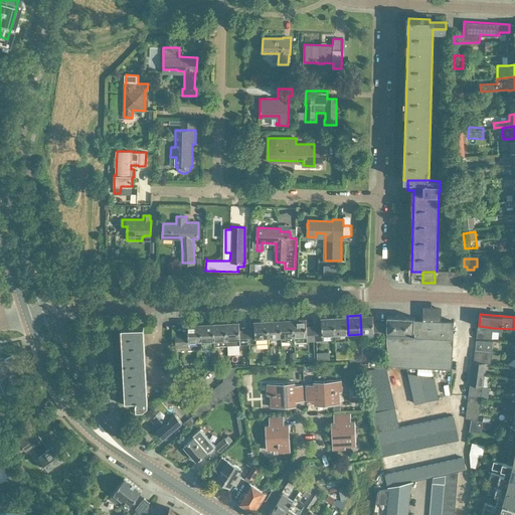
[(381,337),(380,323),(373,324),(373,315),(360,315),(361,334),(374,333),(374,337),(381,337)]
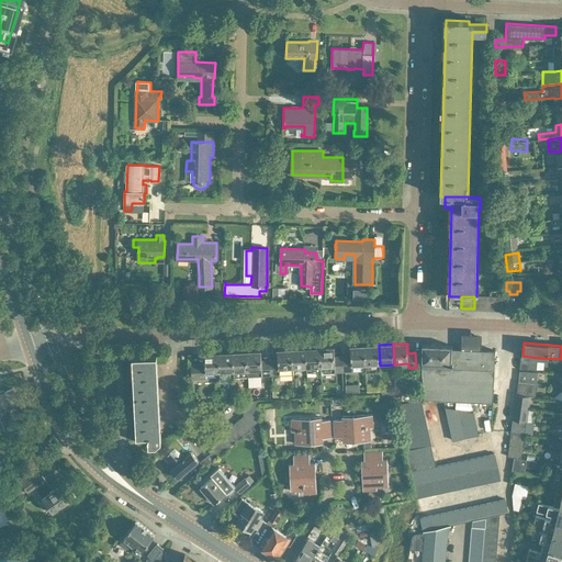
[(380,371),(380,366),(379,345),(364,346),(366,366),(367,371),(380,371)]
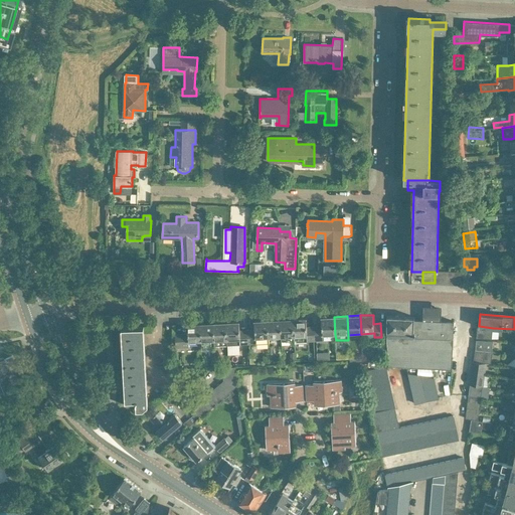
[(453,368),(455,321),(414,319),(414,317),(387,316),(387,323),(387,337),(388,358),(369,360),(368,364),(378,366),(377,367),(386,368),(386,369),(389,369),(389,365),(434,368),(453,368)]
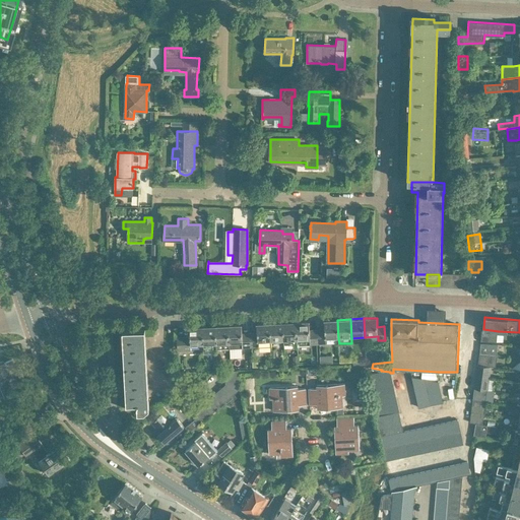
[(338,338),(337,320),(324,320),(325,329),(317,329),(318,344),(327,343),(327,339),(338,338)]
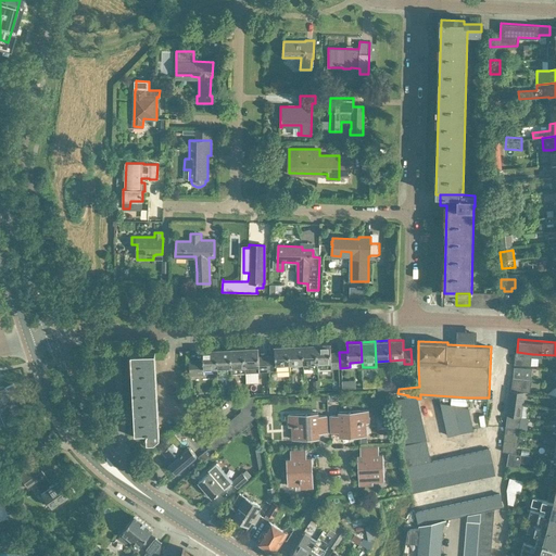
[(340,368),(339,352),(331,353),(330,343),(316,344),(317,367),(318,367),(318,369),(340,368)]
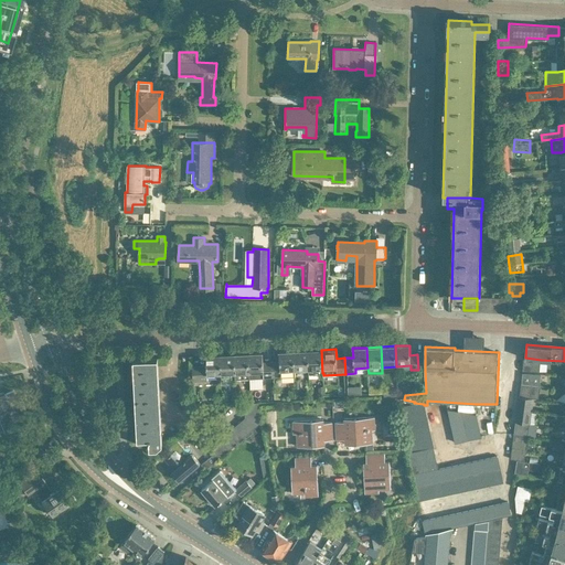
[(322,373),(321,350),(307,351),(308,371),(310,371),(310,374),(322,373)]
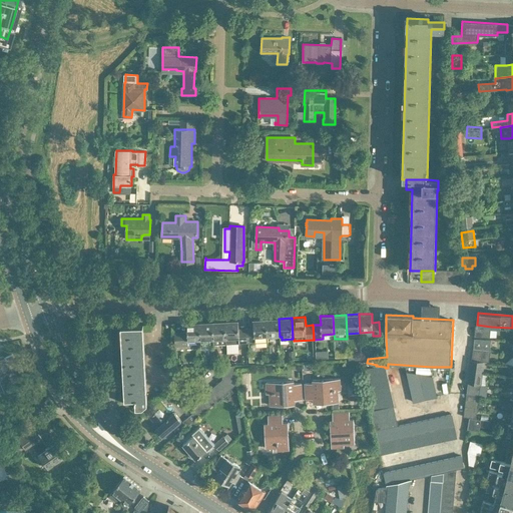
[(268,342),(268,338),(267,319),(253,320),(253,329),(245,329),(246,343),(268,342)]
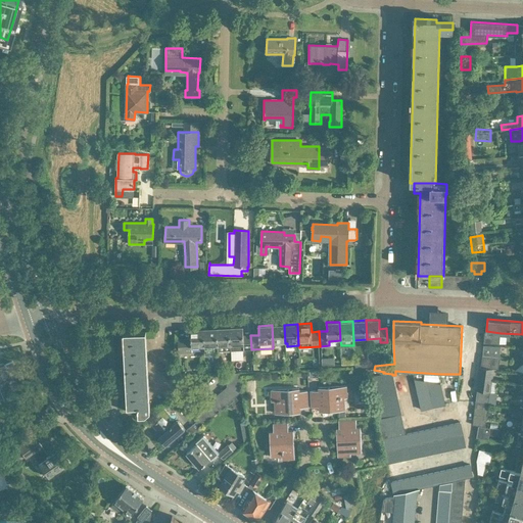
[(285,343),(284,325),(272,325),(273,344),(285,343)]
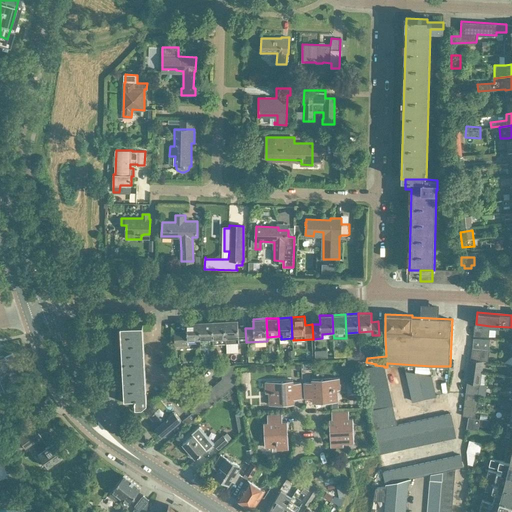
[(246,342),(245,328),(238,328),(238,320),(225,321),(226,343),(246,342)]
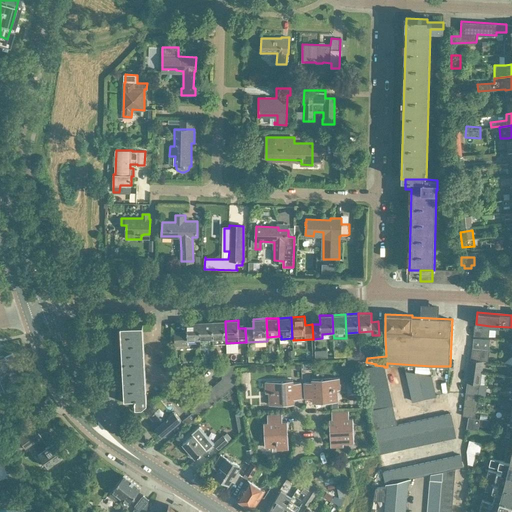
[(213,344),(212,321),(199,322),(200,340),(200,344),(213,344)]
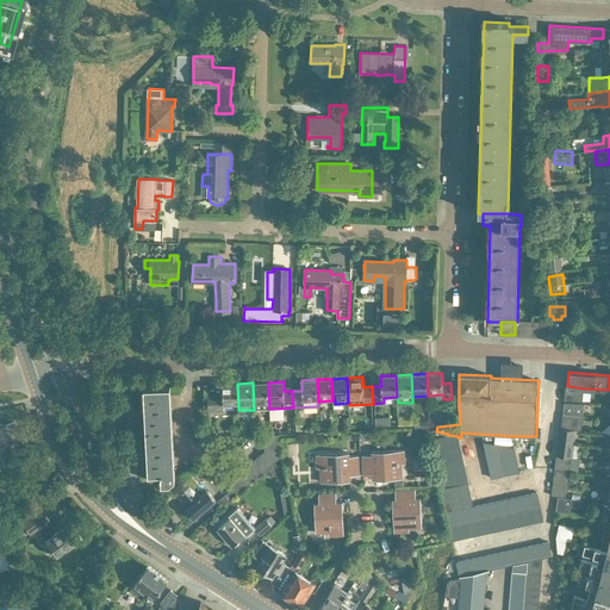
[(269,409),(268,383),(253,383),(254,410),(269,409)]
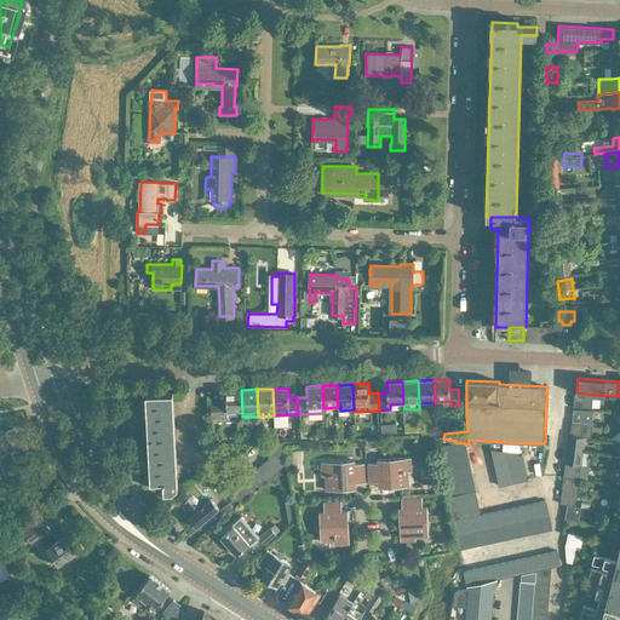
[(242,412),(241,390),(225,391),(227,401),(218,401),(219,419),(229,418),(229,413),(242,412)]
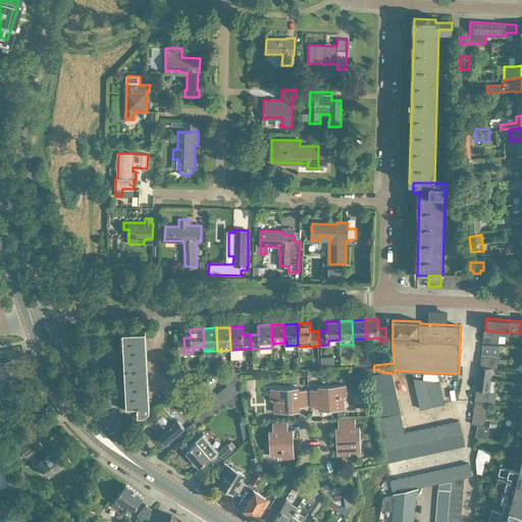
[(499,344),(500,332),(485,330),(484,330),(483,342),(499,344)]
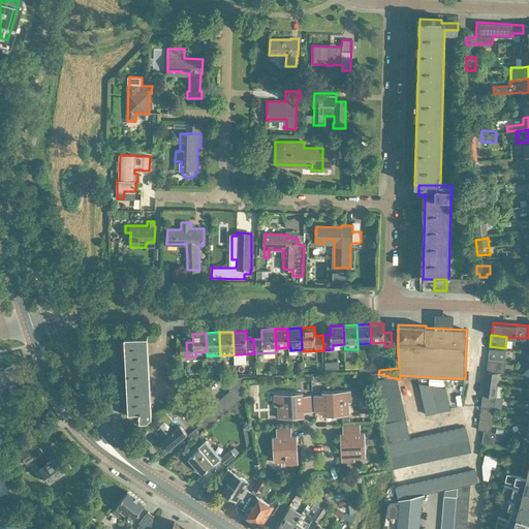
[(152,415),(148,336),(125,337),(129,411),(141,410),(141,412),(139,412),(141,419),(147,419),(152,415)]
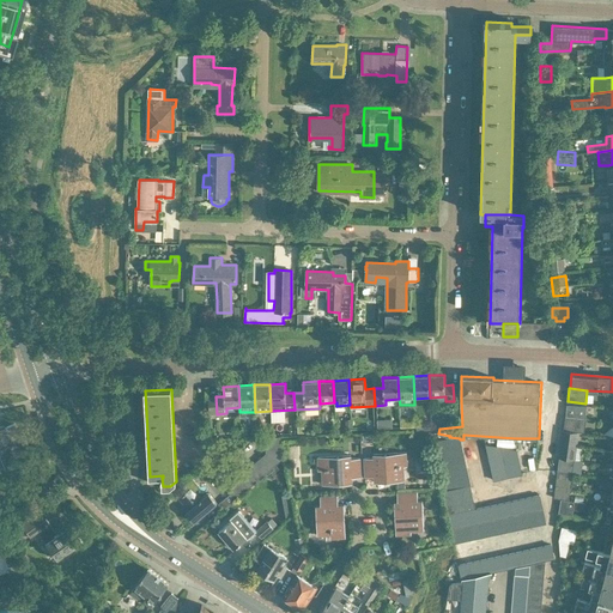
[(587,406),(581,405),(568,404),(566,417),(577,418),(580,418),(586,419),(587,406)]
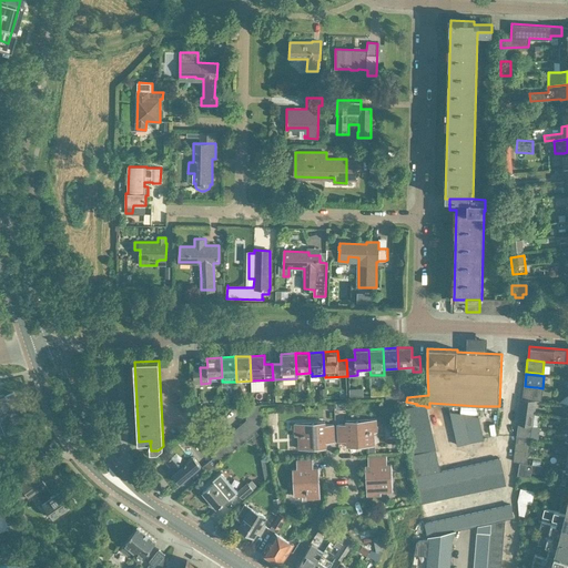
[(525,386),(521,398),(536,399),(541,401),(544,388),(543,388),(537,387),(525,386)]
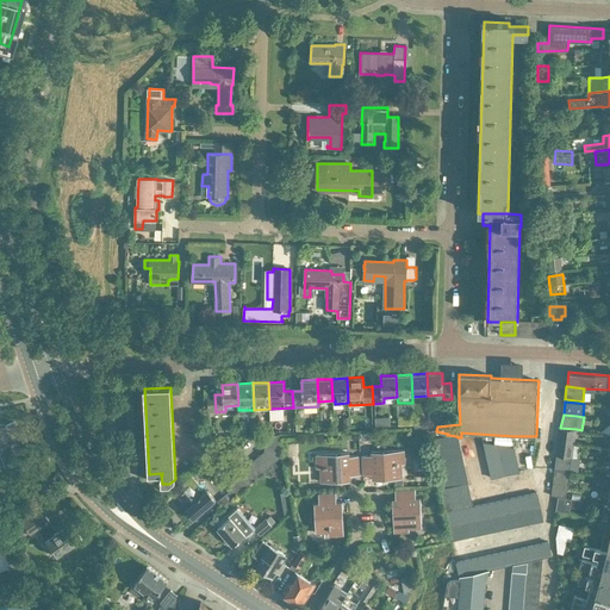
[(0,427),(0,455),(5,468),(27,459),(13,423),(0,427)]
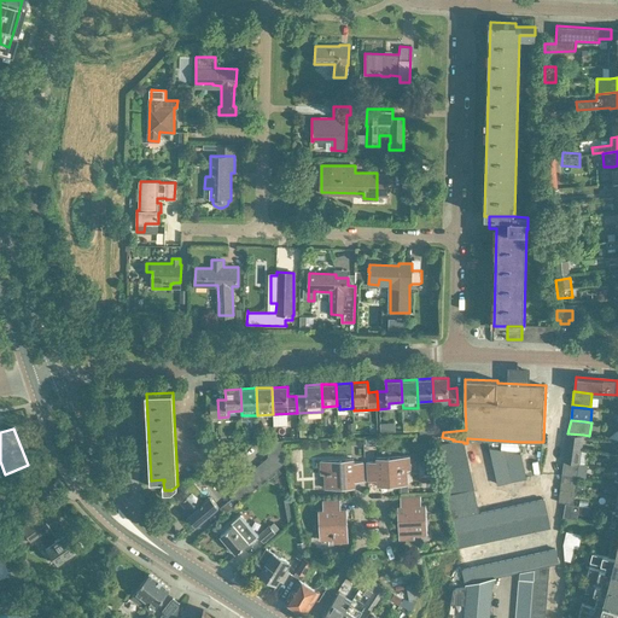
[(581,449),(583,435),(567,433),(566,448),(581,449)]
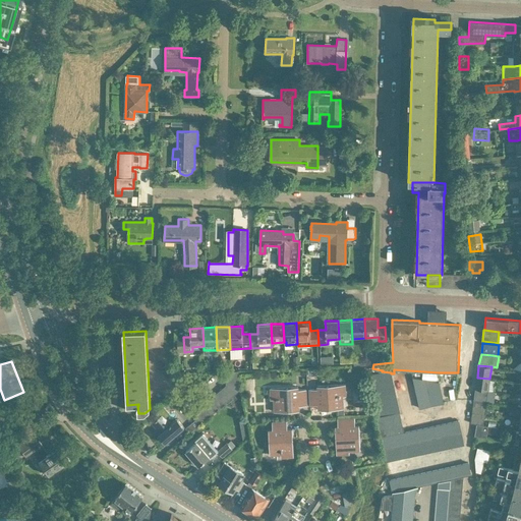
[(370,374),(372,384),(392,379),(391,373),(391,372),(382,371),(370,374)]
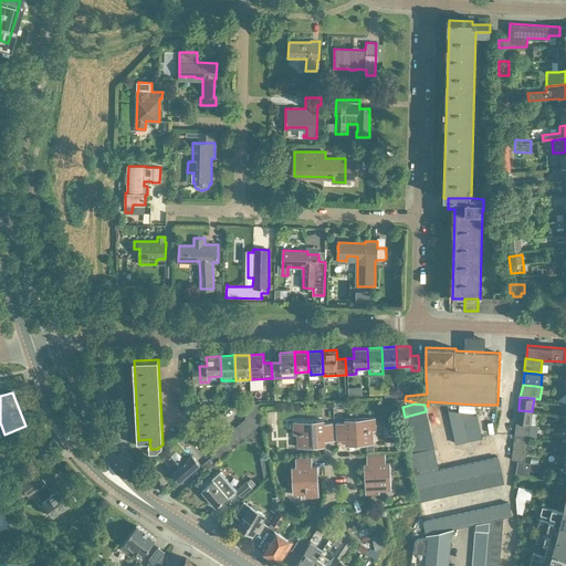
[(463,412),(449,410),(451,423),(464,420),(478,418),(477,415),(463,412)]
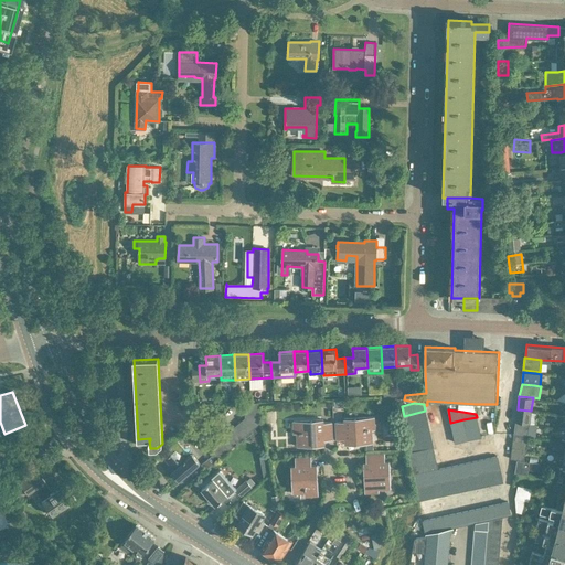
[(530,423),(531,411),(518,409),(516,420),(530,423)]
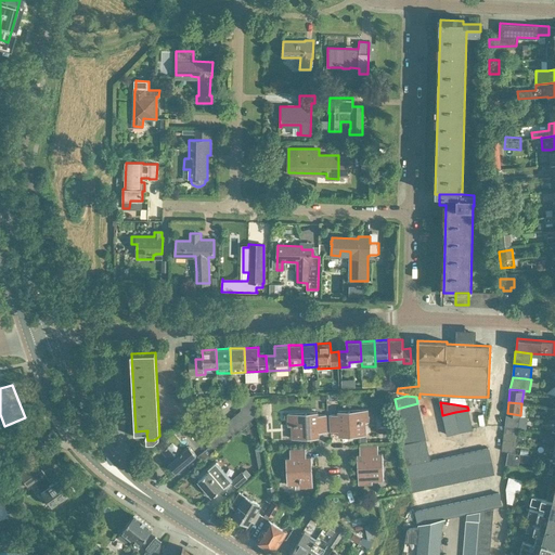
[(397,409),(398,415),(420,411),(417,403),(397,409)]
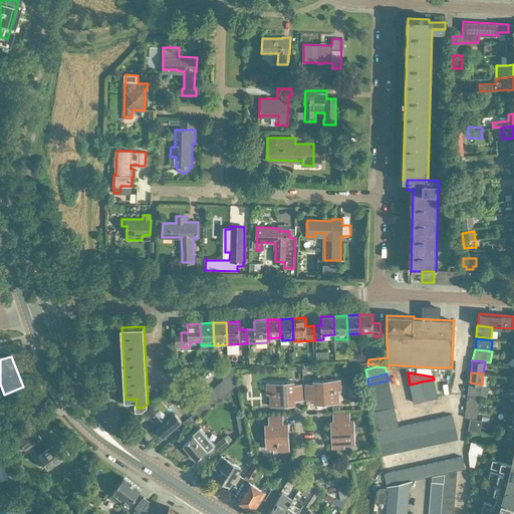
[(219,383),(226,395),(239,383),(238,379),(223,379),(219,383)]
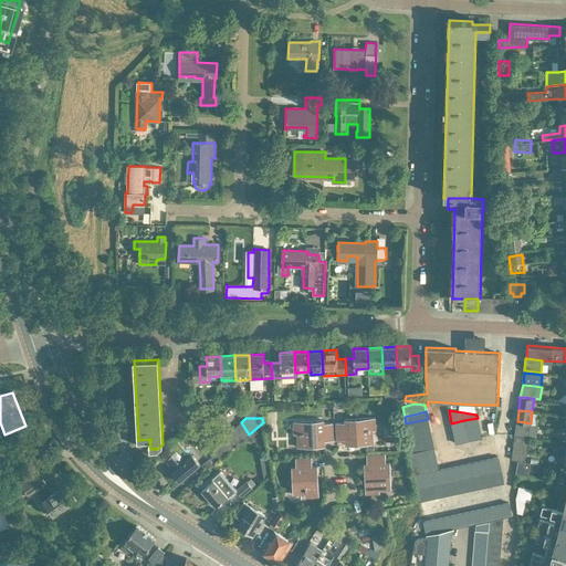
[(345,422),(336,422),(337,440),(346,440),(346,446),(370,443),(369,430),(376,430),(375,418),(345,419),(345,422)]
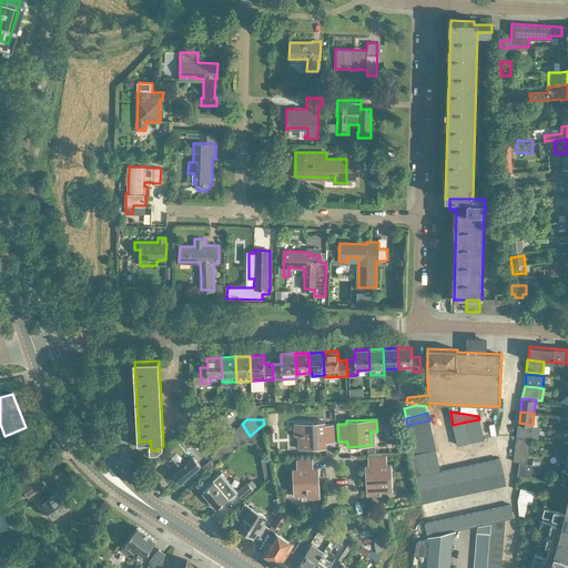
[(479,419),(466,422),(467,429),(480,426),(479,419)]
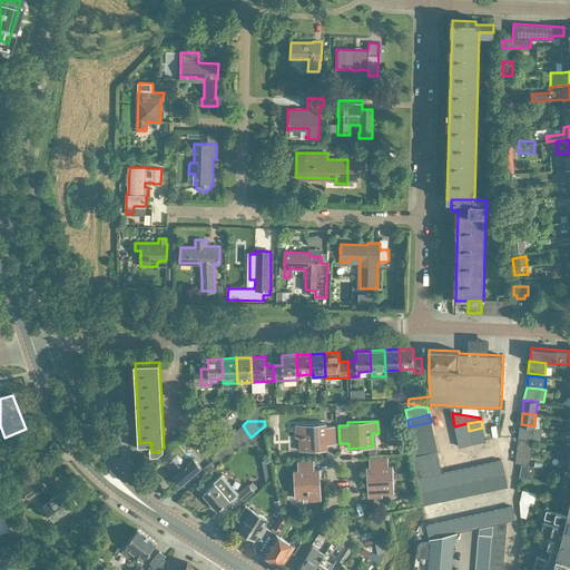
[(409,426),(411,433),(432,429),(431,422),(409,426)]
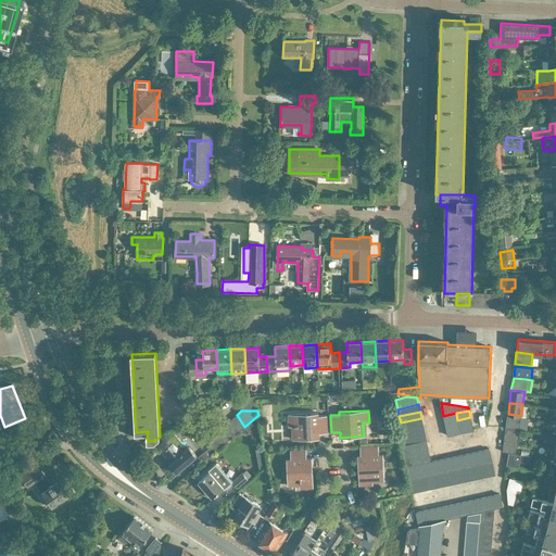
[(318,413),(289,414),(289,427),(295,427),(295,440),(319,439),(319,433),(327,432),(327,415),(318,416),(318,413)]
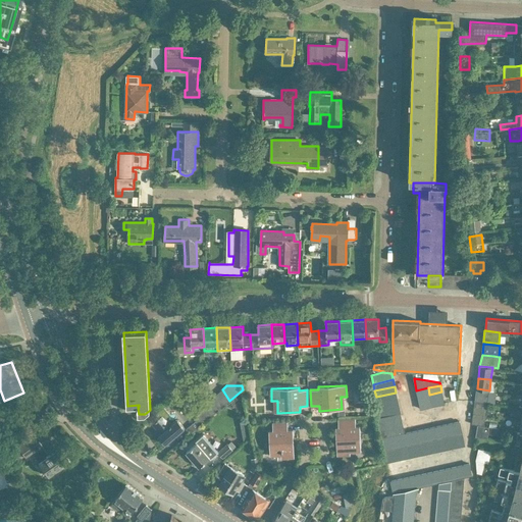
[(428,387),(416,390),(417,397),(429,395),(428,387)]
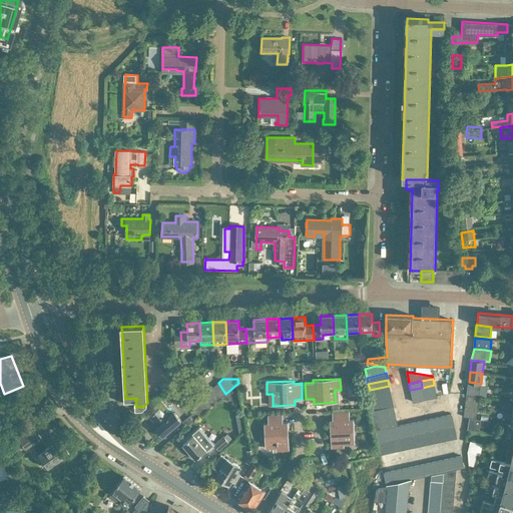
[(479,396),(481,384),(469,382),(467,394),(479,396)]
